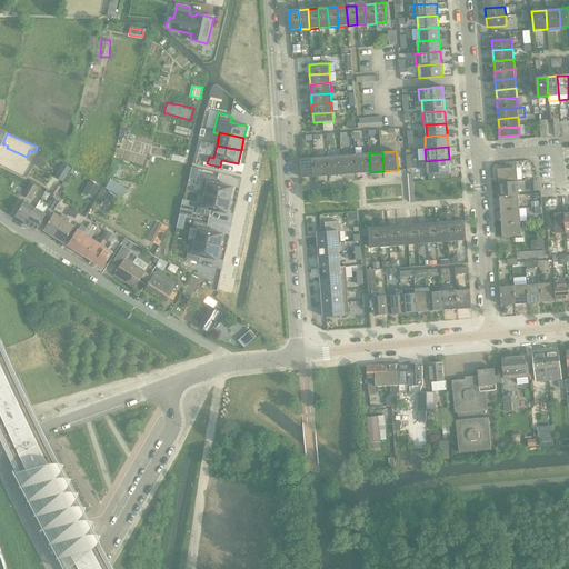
[(370,172),(369,153),(355,155),(357,173),(370,172)]
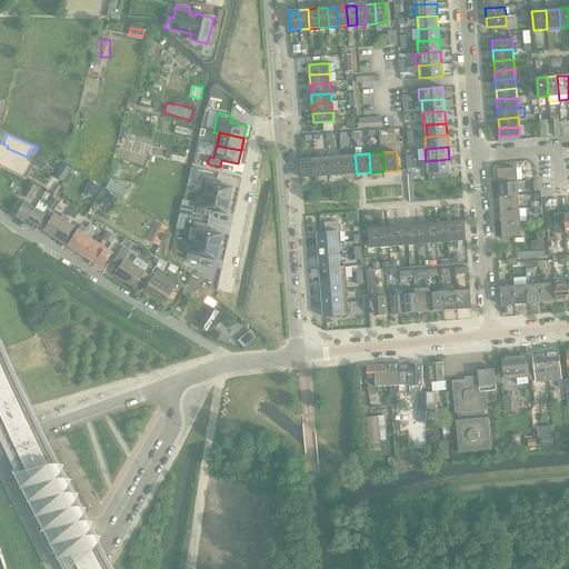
[(357,173),(355,155),(341,156),(343,175),(357,173)]
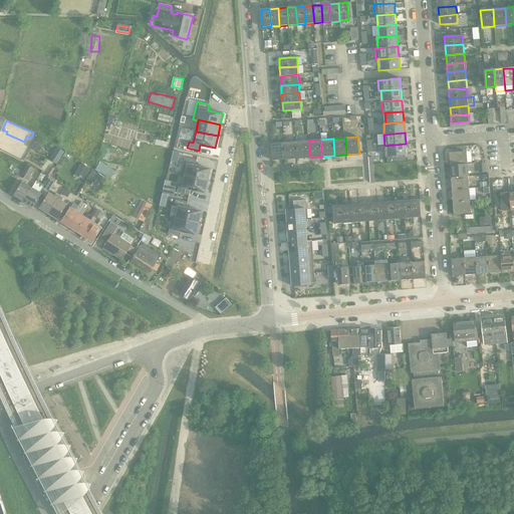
[(310,158),(308,141),(296,142),(297,159),(310,158)]
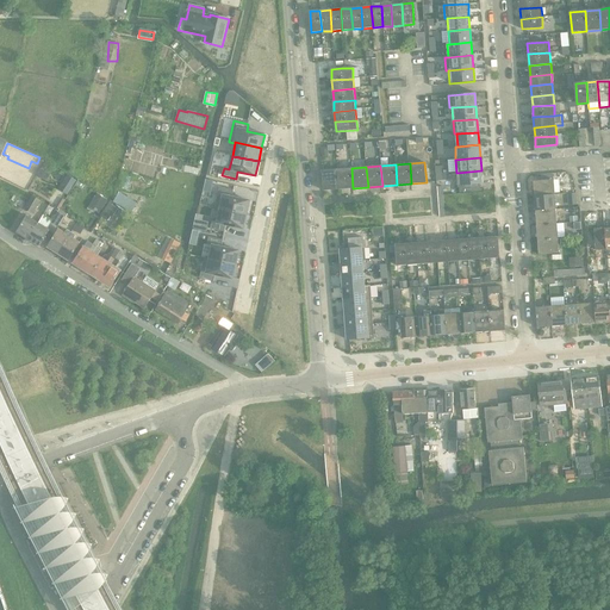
[(353,188),(352,168),(337,169),(340,190),(353,188)]
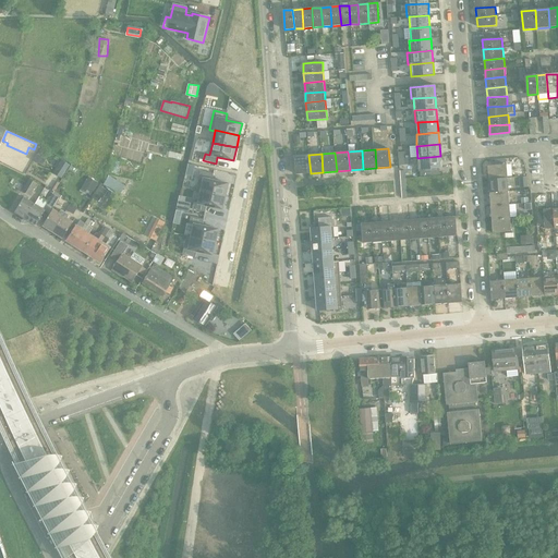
[(311,173),(308,155),(294,156),(295,174),(311,173)]
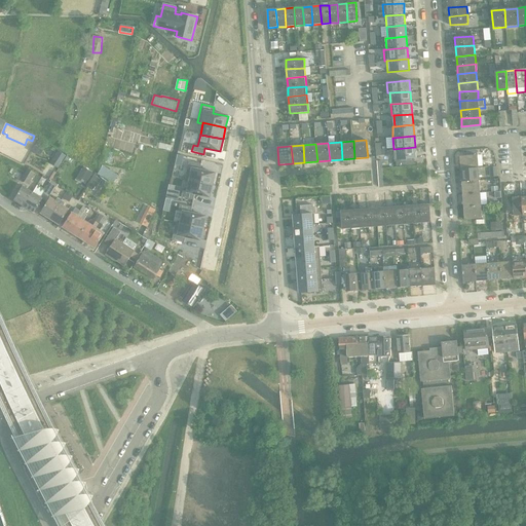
[(415,147),(393,149),(395,160),(415,158),(415,147)]
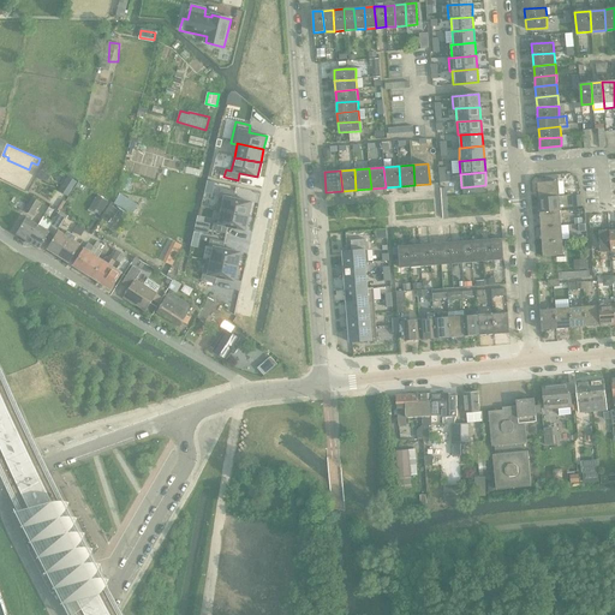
[(559,196),(557,181),(537,183),(538,197),(559,196)]
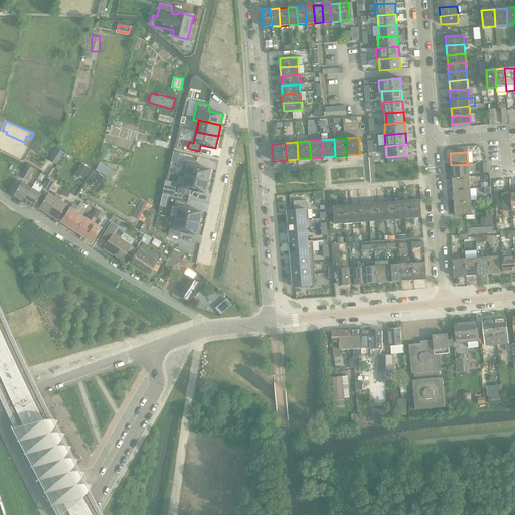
[(181,175),(181,176),(186,177),(208,181),(210,170),(196,167),(197,161),(185,158),(181,175)]
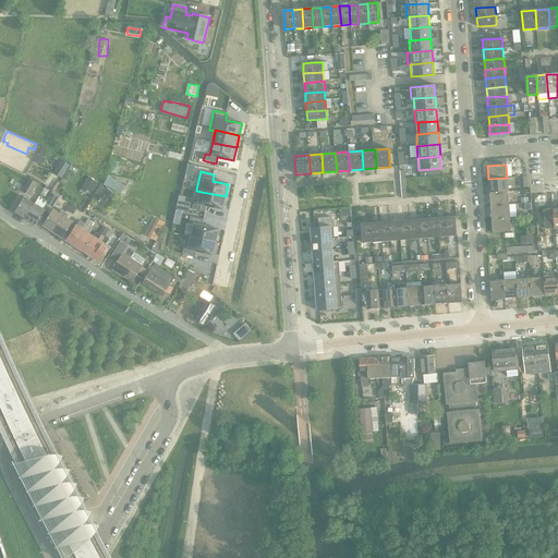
[(121,194),(126,184),(109,174),(105,184),(121,194)]
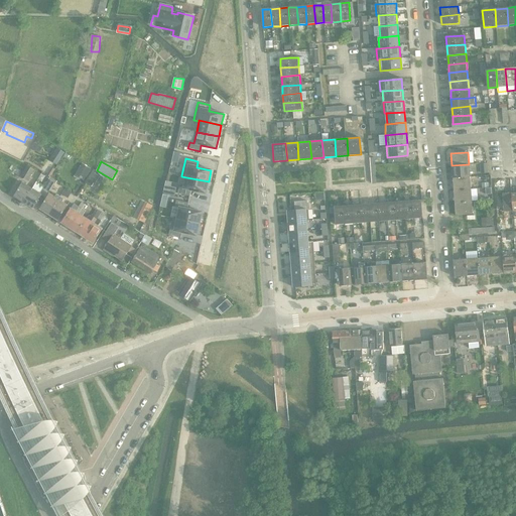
[(83,164),(78,171),(85,176),(90,168),(83,164)]
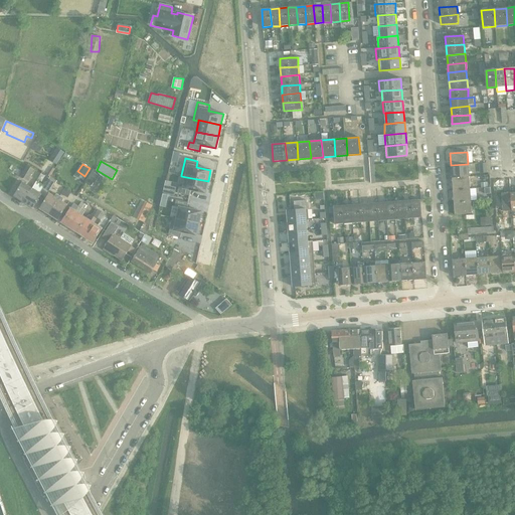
[(469,176),(468,164),(451,165),(452,178),(469,176)]
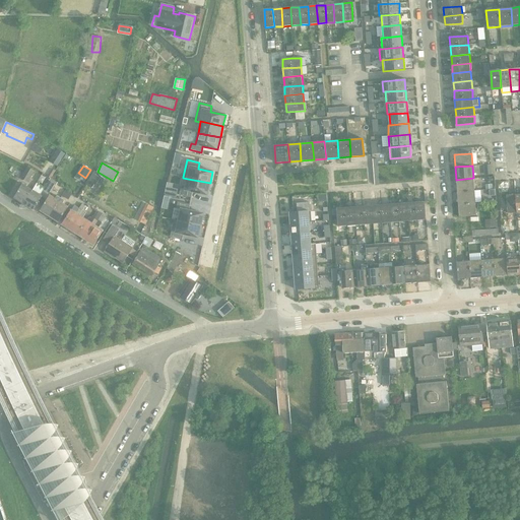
[(27,168),(24,172),(21,178),(28,182),(35,172),(27,168)]
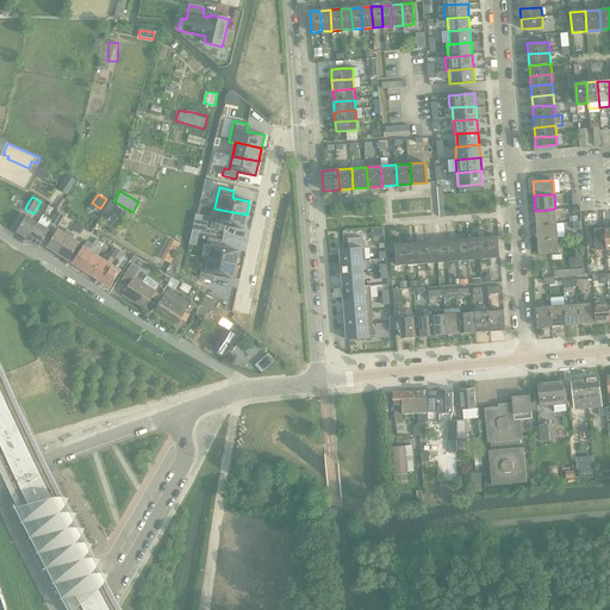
[(556,223),(555,209),(535,211),(536,225),(556,223)]
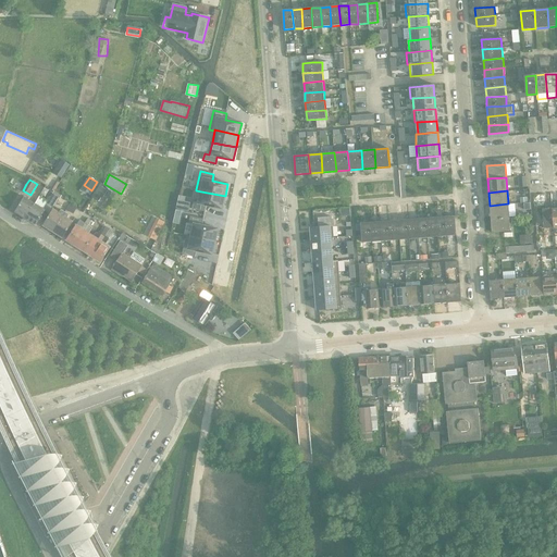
[(194,201),(192,209),(205,212),(207,206),(222,209),(225,196),(201,192),(198,202),(194,201)]
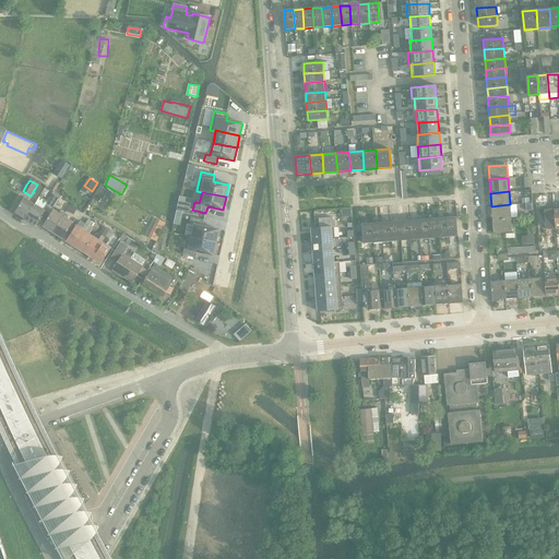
[(46,205),(54,211),(60,199),(52,194),(46,205)]
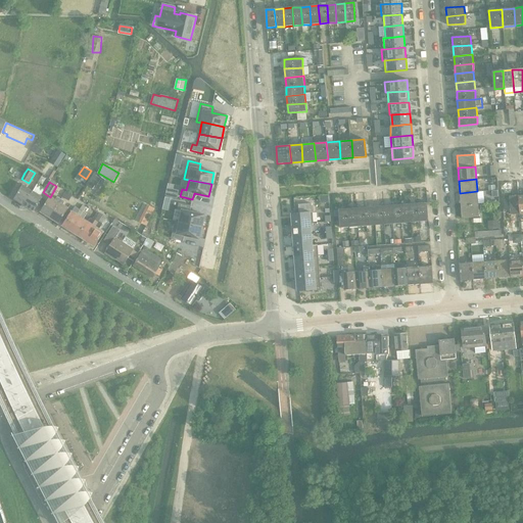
[(14,199),(25,205),(33,191),(24,185),(14,199)]
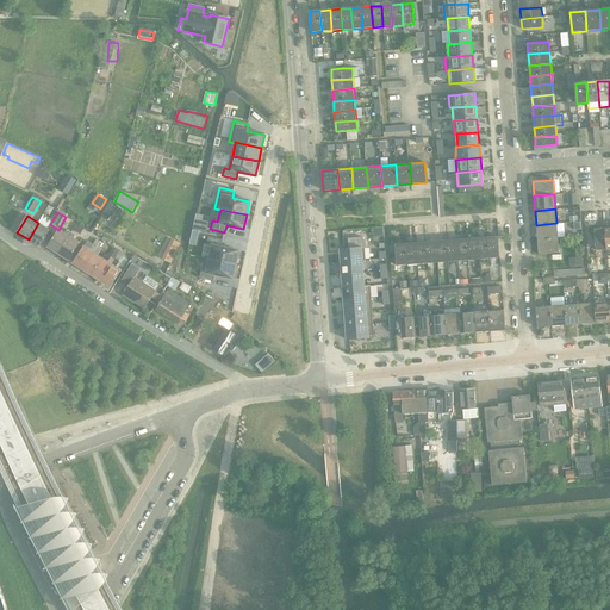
[(38,223),(29,240),(39,247),(50,230),(38,223)]
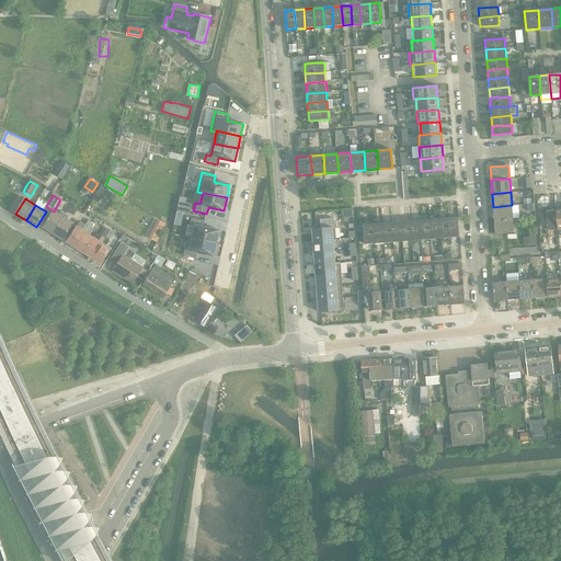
[(513,218),(512,205),(493,207),(494,220),(513,218)]
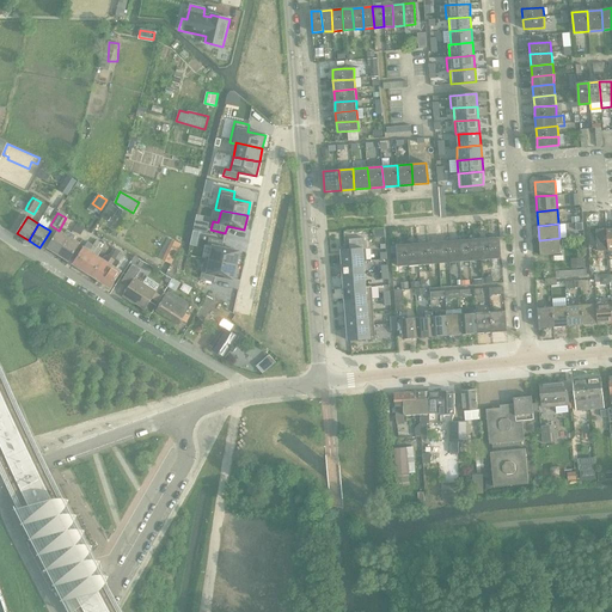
[(79,234),(83,228),(78,225),(73,231),(79,234)]
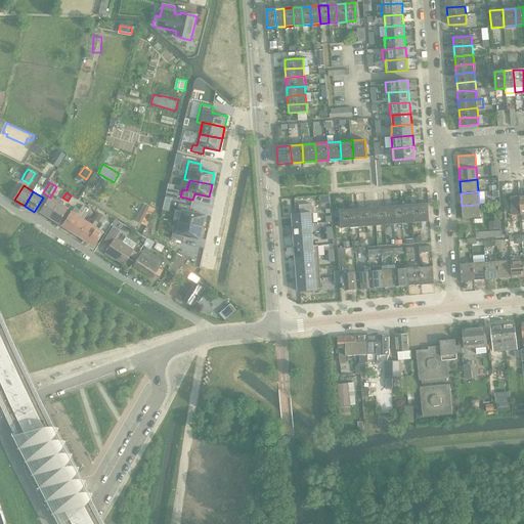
[(521,214),(519,195),(511,197),(512,215),(521,214)]
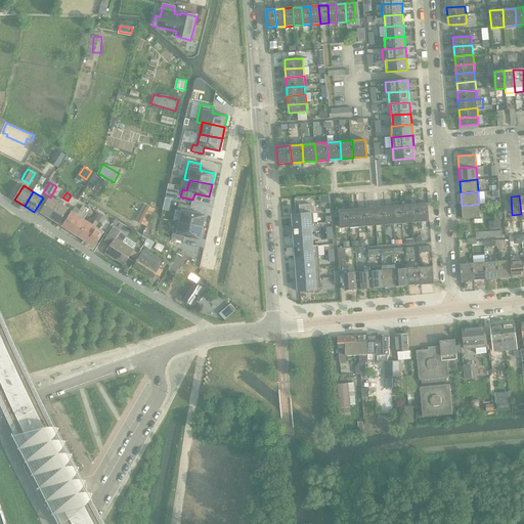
[(41,212),(50,218),(61,200),(58,198),(55,201),(50,197),(41,212)]
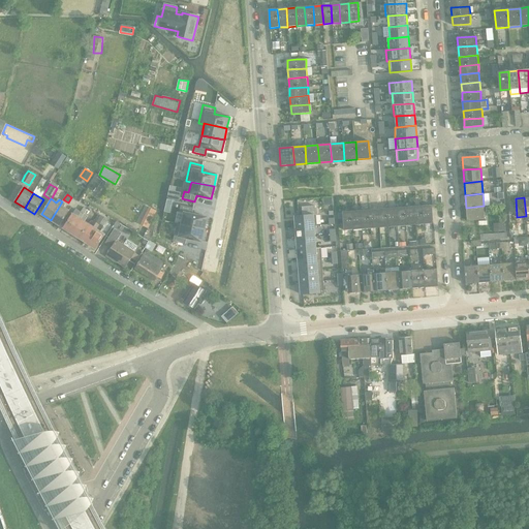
[(62,201),(51,220),(60,226),(69,211),(64,208),(66,204),(62,201)]
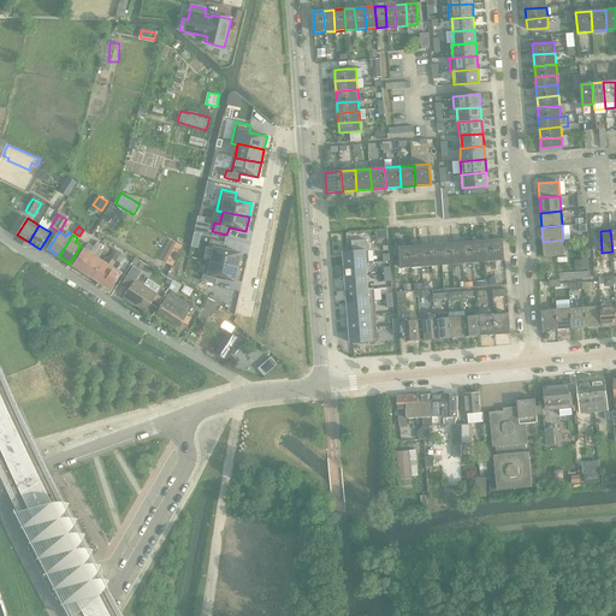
[(504,260),(503,238),(492,240),(495,261),(504,260)]
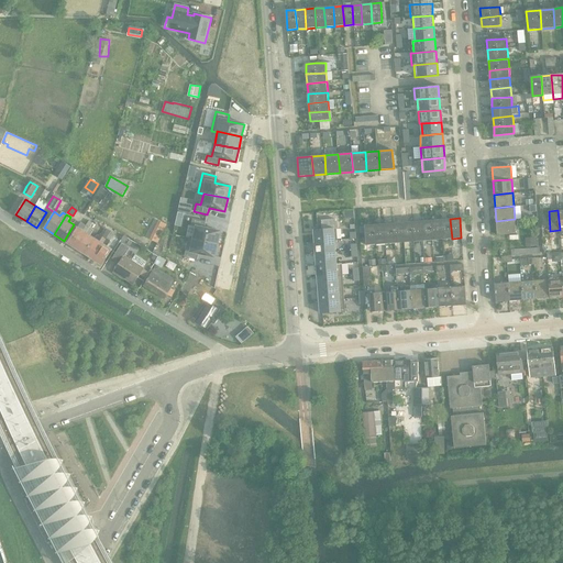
[(192,219),(190,225),(196,227),(194,239),(218,244),(220,232),(205,228),(206,221),(192,219)]
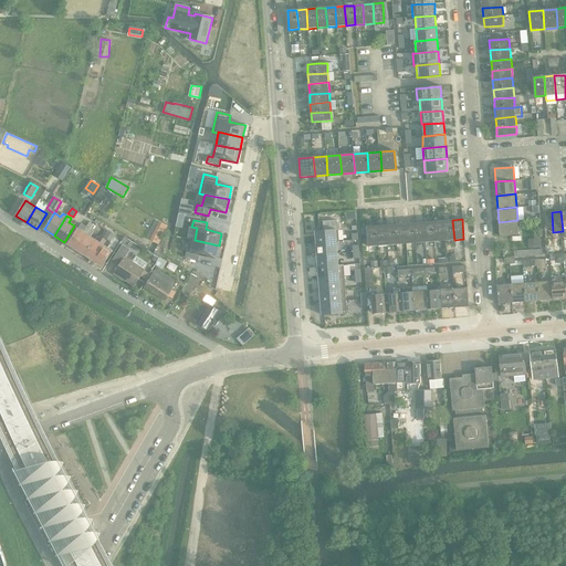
[(454,240),(452,220),(443,221),(444,241),(454,240)]
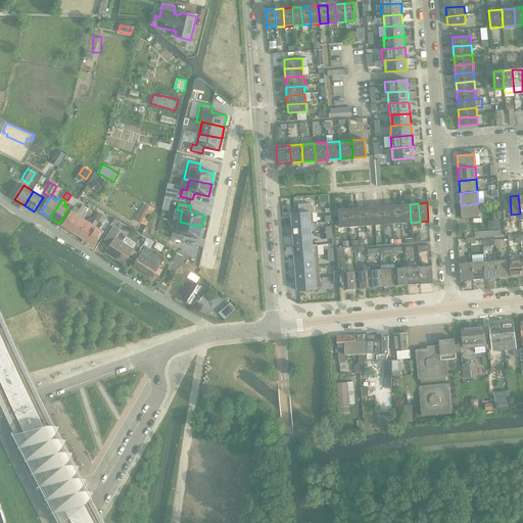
[(479,217),(478,203),(461,205),(462,219),(479,217)]
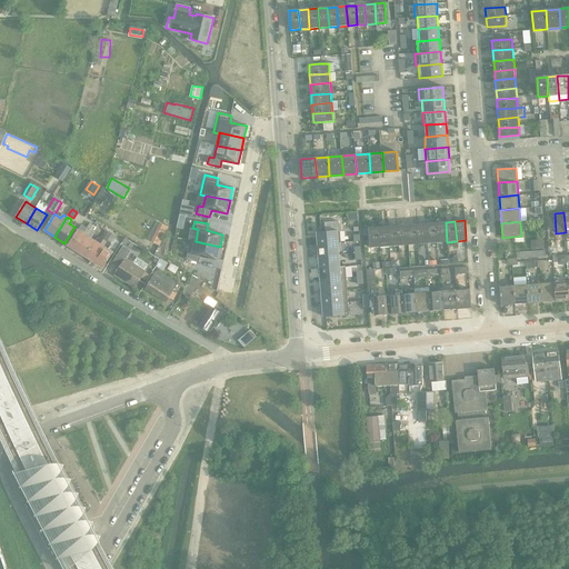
[(152,242),(161,245),(168,225),(160,222),(152,242)]
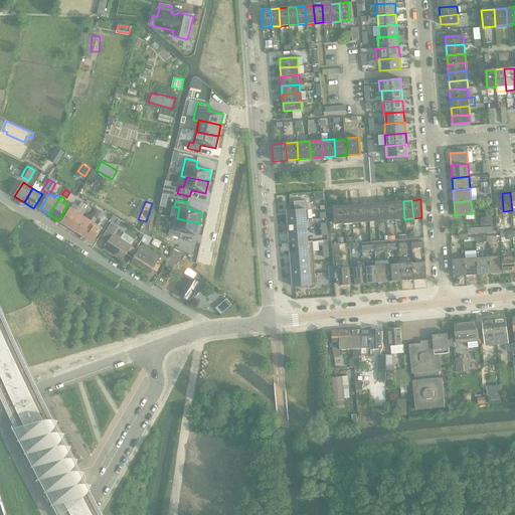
[(395,219),(394,201),(385,202),(387,220),(395,219)]
